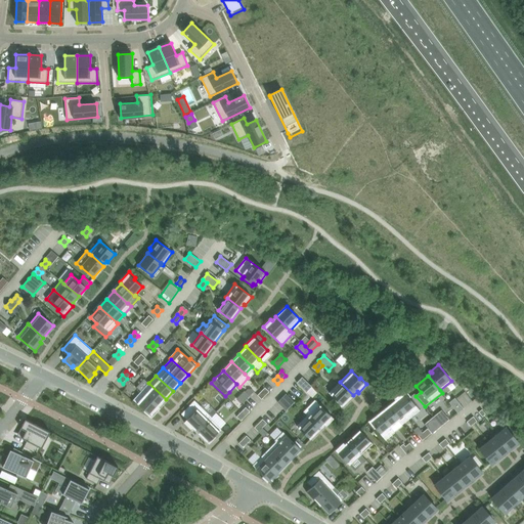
[(299,381),(297,383),(307,392),(312,387),(302,378),(299,381)]
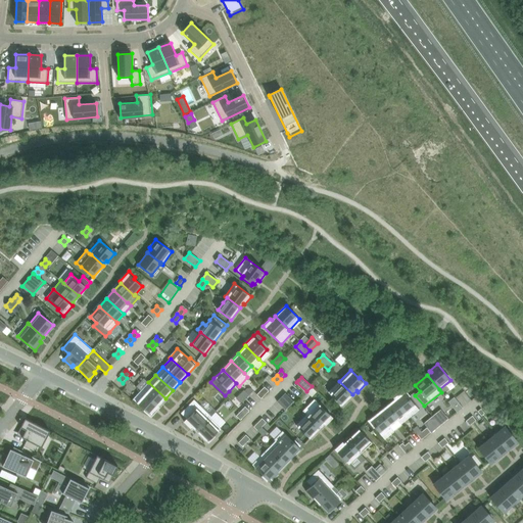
[(339,381),(328,392),(335,399),(334,400),(341,407),(352,394),(339,381)]
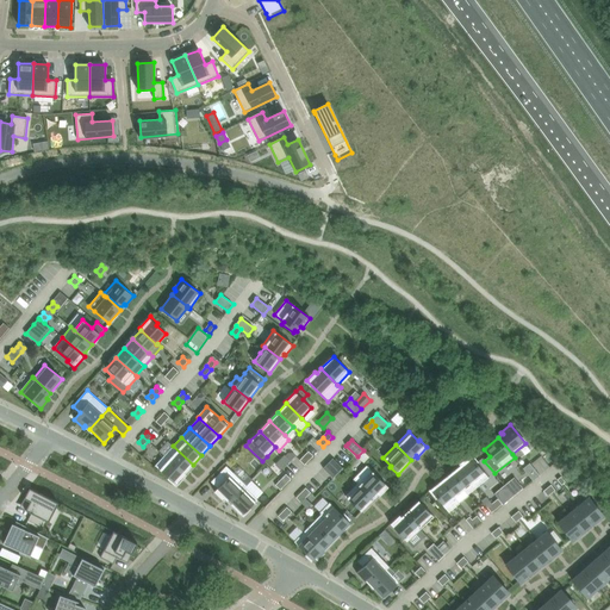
[(173,446),(165,455),(185,473),(193,465),(173,446)]
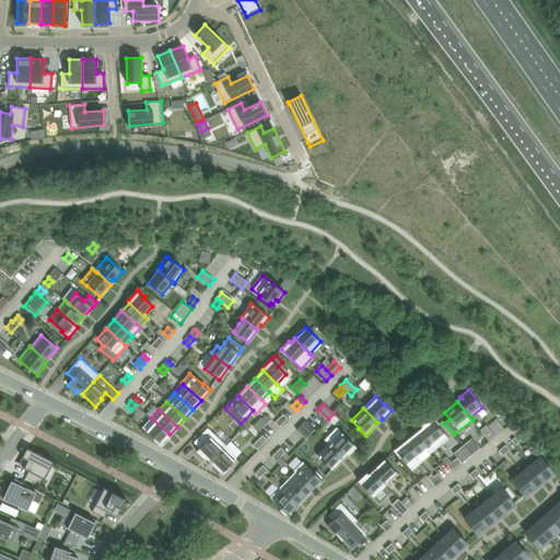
[(439,446),(448,439),(438,426),(439,424),(433,417),(422,426),(439,446)]
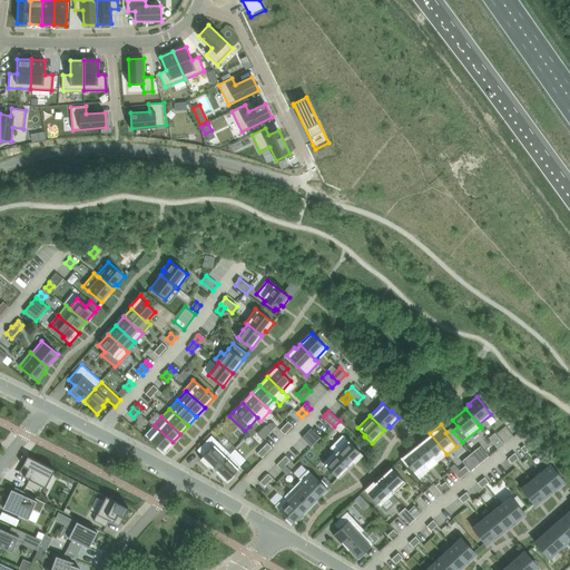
[(154,425),(145,435),(158,446),(157,448),(164,455),(174,443),(173,442),(154,425)]
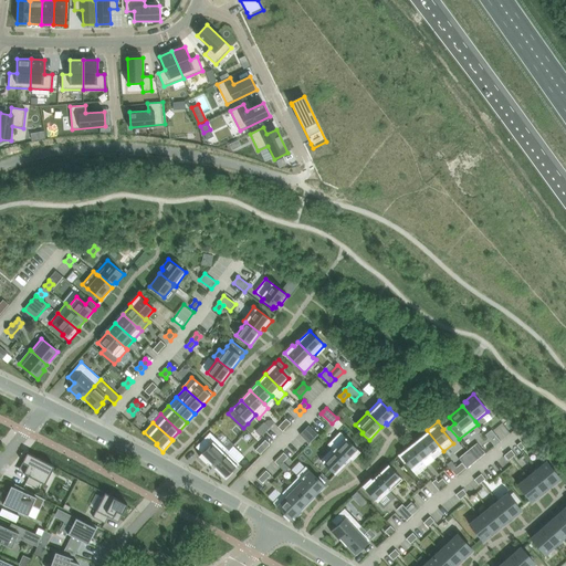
[(308,426),(300,435),(310,443),(318,435),(308,426)]
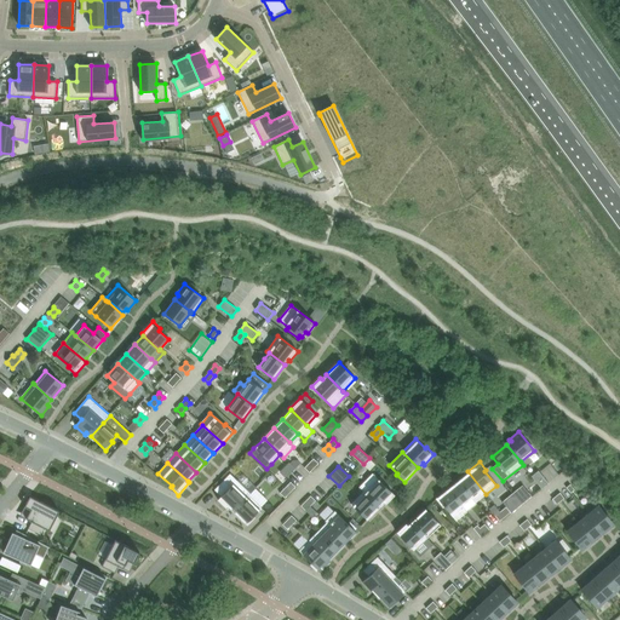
[(486,494),(468,471),(466,472),(468,474),(458,482),(475,503),(486,494)]
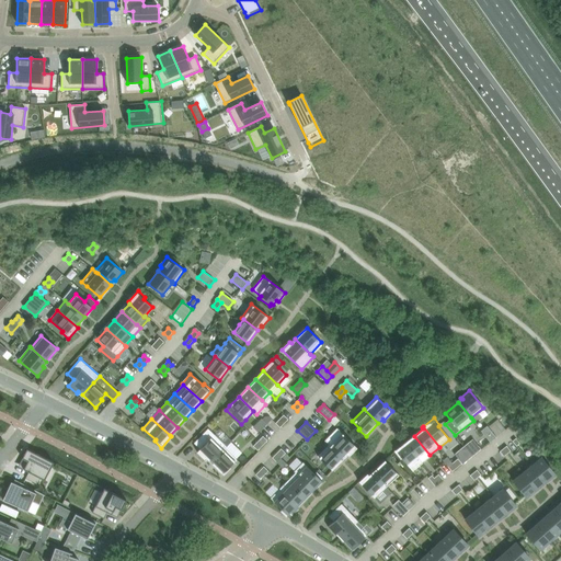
[(488,426),(481,431),(485,437),(490,442),(490,443),(496,437),(488,426)]
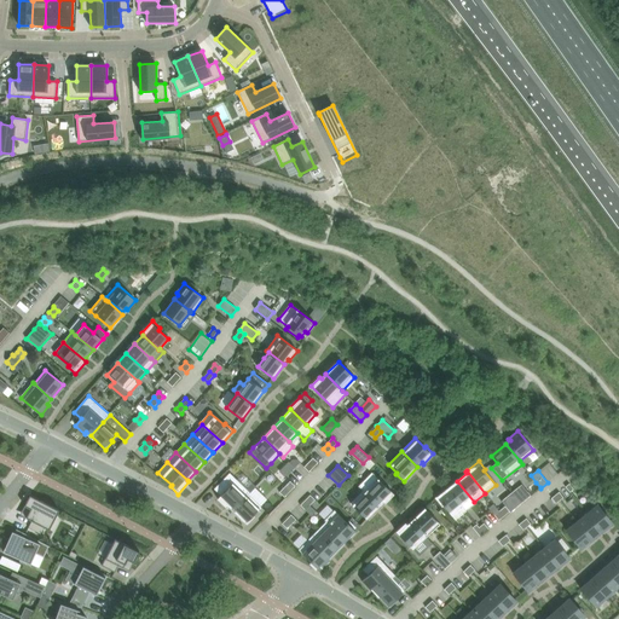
[(246,489),(230,473),(214,490),(221,496),(218,499),(226,508),(229,507),(246,489)]
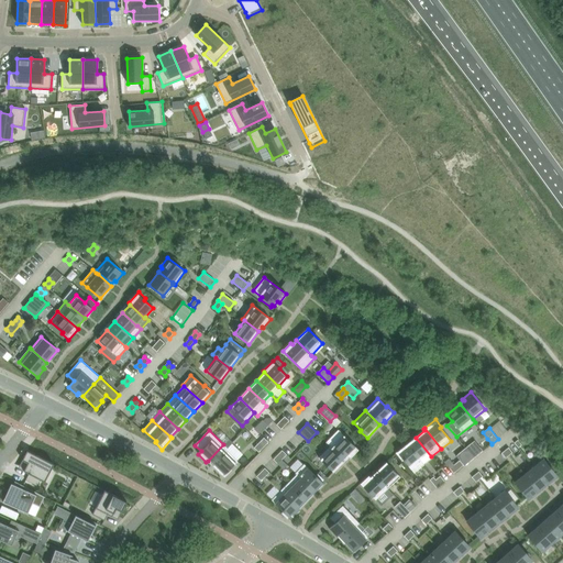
[(339,430),(327,442),(330,446),(344,461),(349,456),(350,457),(359,450),(339,430)]
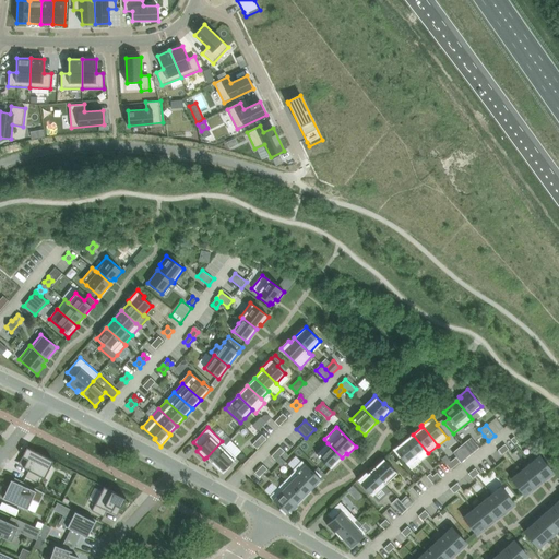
[(262,435),(258,440),(262,444),(266,439),(262,435)]
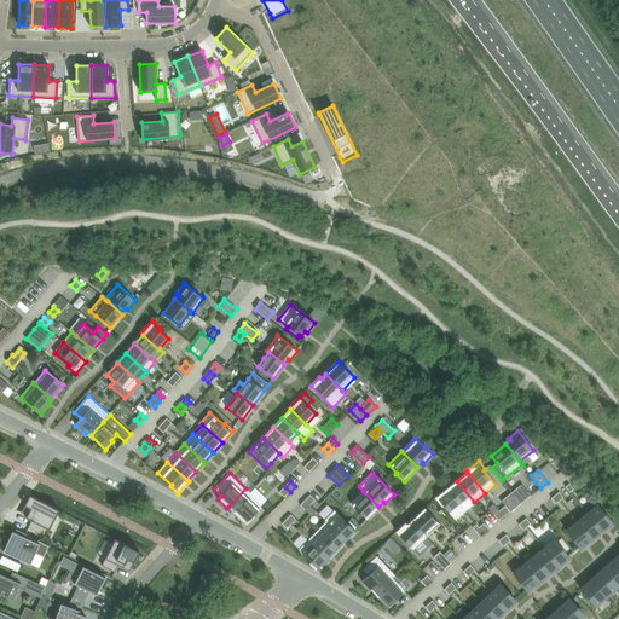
[(457,481),(447,489),(466,510),(475,503),(474,502),(457,481)]
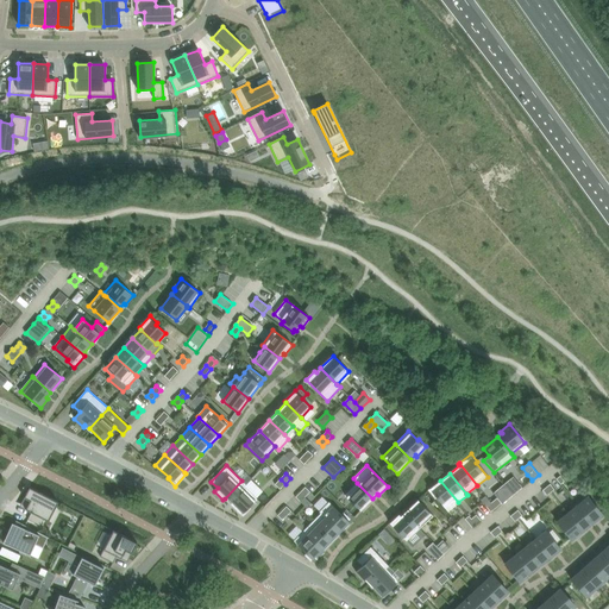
[(527,475),(521,481),(525,484),(532,479),(527,475)]
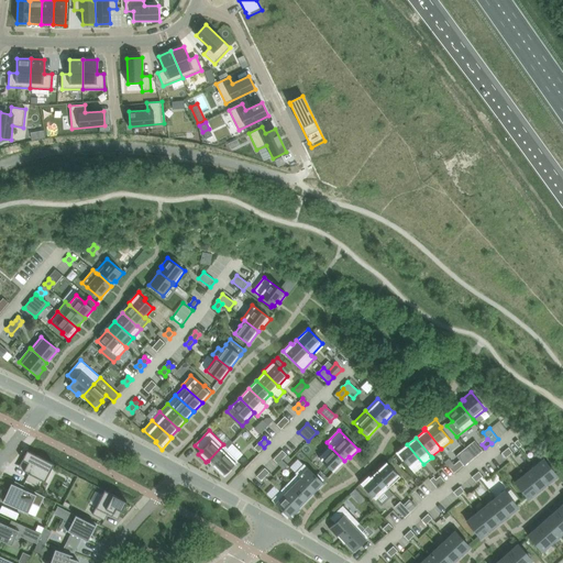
[(258,443),(254,448),(258,452),(264,448),(260,443),(258,443)]
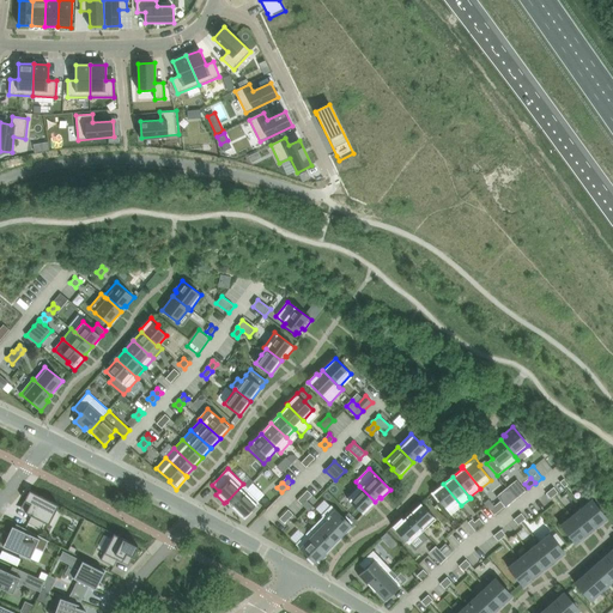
[(248,489),(243,484),(226,502),(244,520),(253,511),(250,510),(259,502),(246,490),(248,489)]
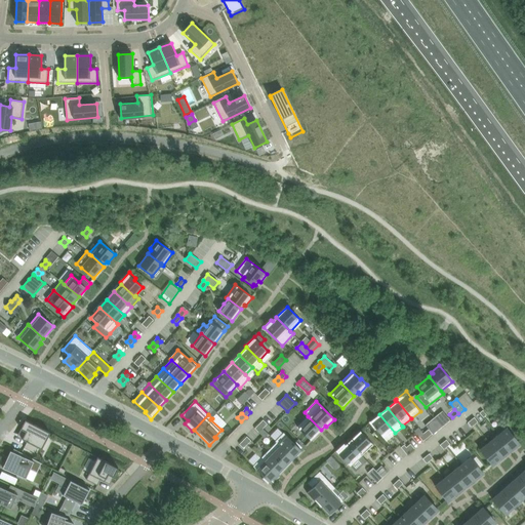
[(396,434),(379,414),(369,422),(375,430),(376,429),(387,441),(396,434)]
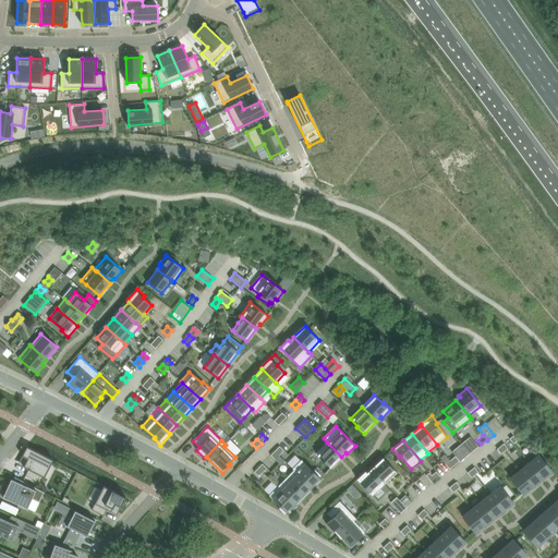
[(327,443),(316,453),(330,468),(341,457),(327,443)]
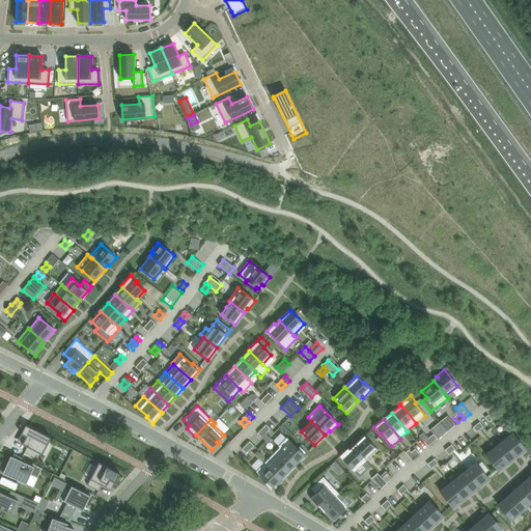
[(267,424),(262,429),(267,434),(271,429),(267,424)]
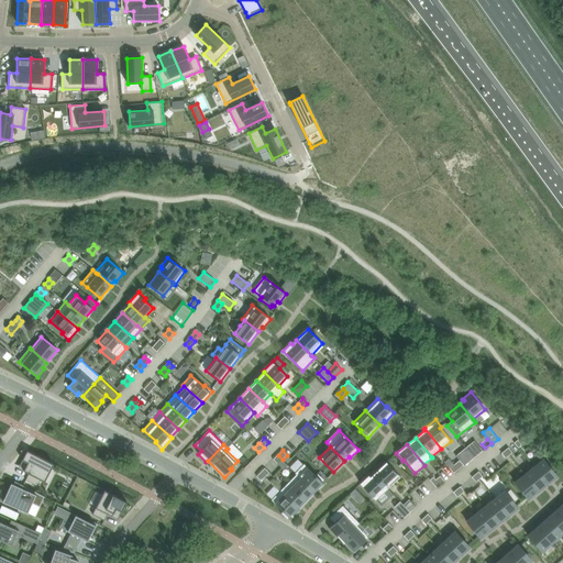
[(28,451),(20,465),(26,467),(24,472),(29,474),(25,479),(37,486),(41,479),(45,483),(54,465),(54,464),(28,451)]
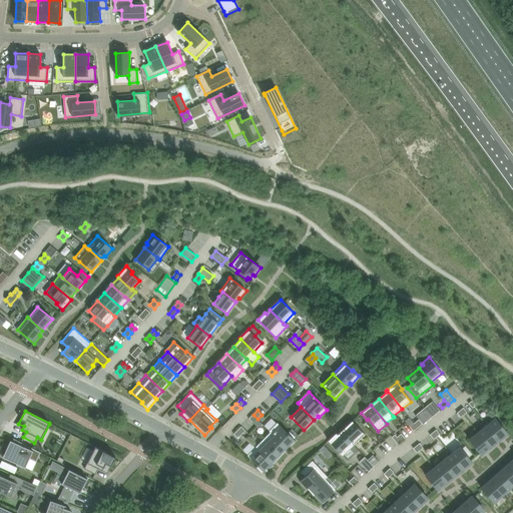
[(253,415),(248,419),(253,423),(258,419),(253,415)]
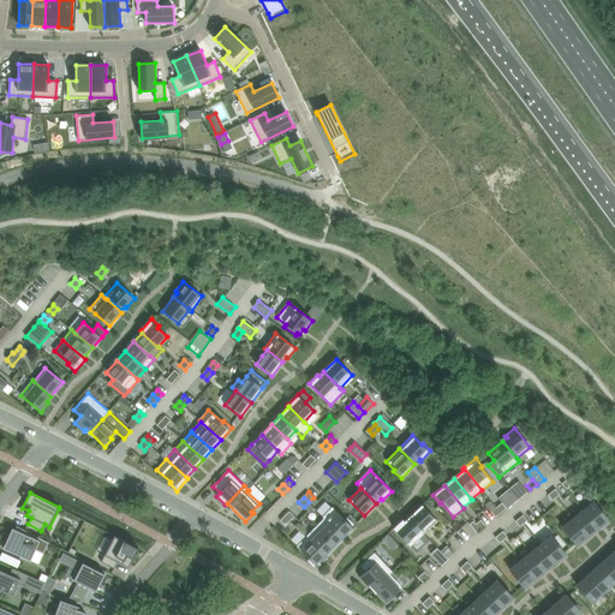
[(593,502),(583,511),(598,529),(609,520),(593,502)]
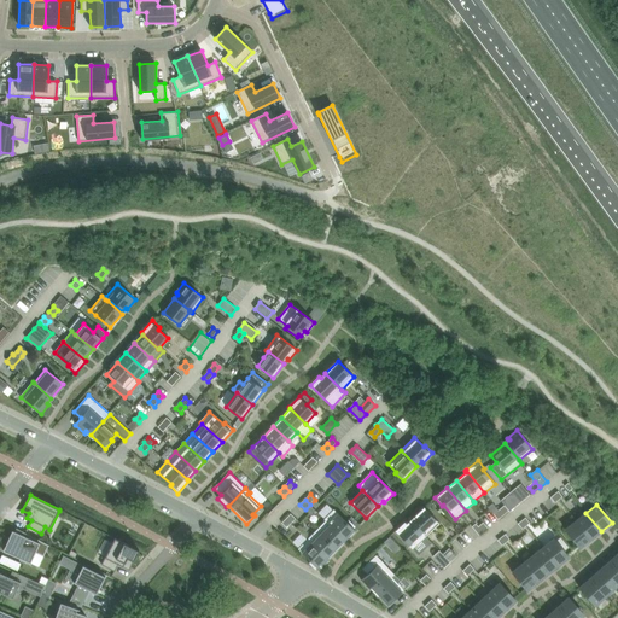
[(505,506),(499,509),(499,511),(503,516),(508,512),(509,511),(505,506)]
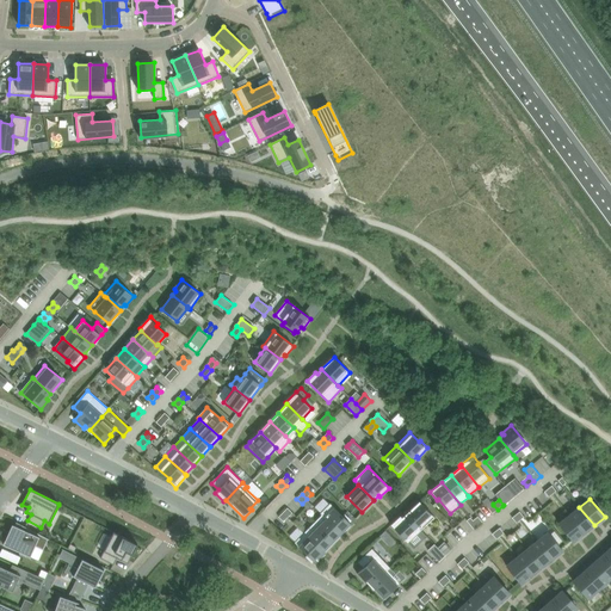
[(419,501),(406,514),(421,530),(434,518),(419,501)]
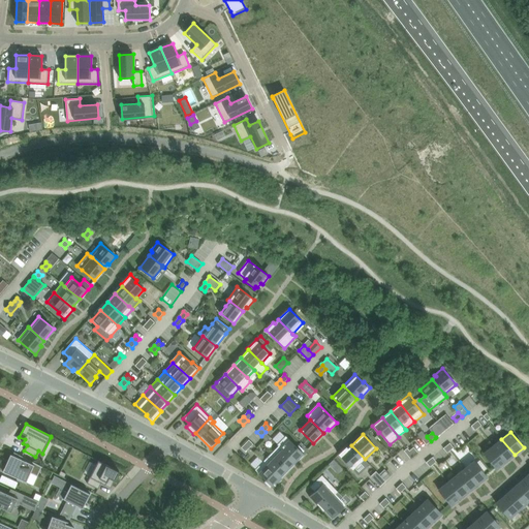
[(286,436),(277,444),(278,446),(296,463),(304,454),(303,453),(304,450),(299,446),(300,445),(299,445),(297,447),(286,436)]
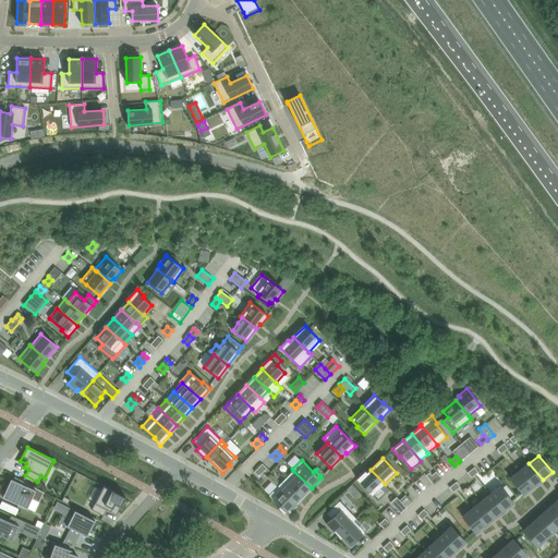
[(450,460),(446,464),(449,469),(455,465),(450,461),(450,460)]
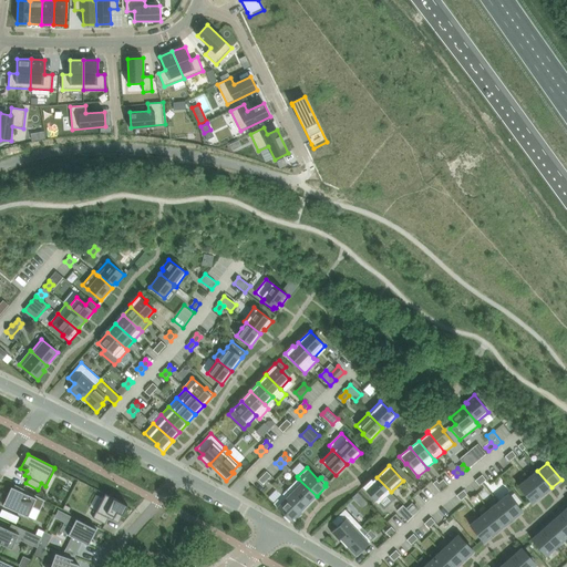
[(537,471),(528,478),(542,495),(552,487),(537,471)]
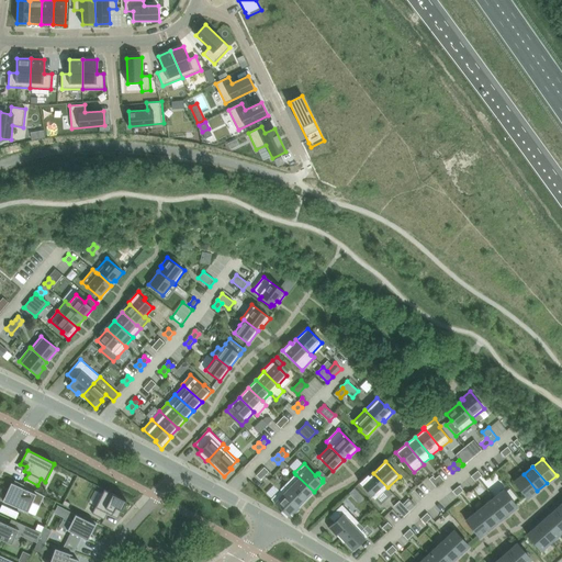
[(360,483),(363,487),(364,487),(375,499),(388,487),(373,473),(370,476),(368,475),(360,483)]
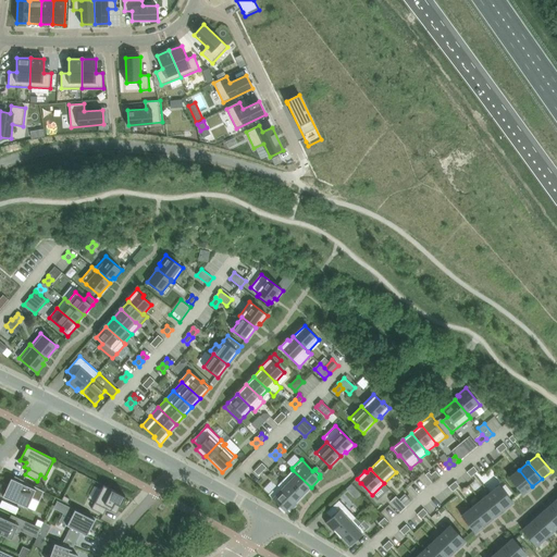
[(293,470),(285,478),(302,495),(311,487),(293,470)]
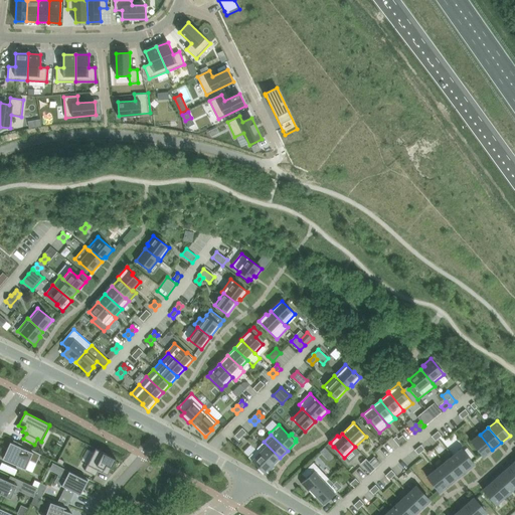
[(480,435),(471,441),(484,457),(492,450),(480,435)]
